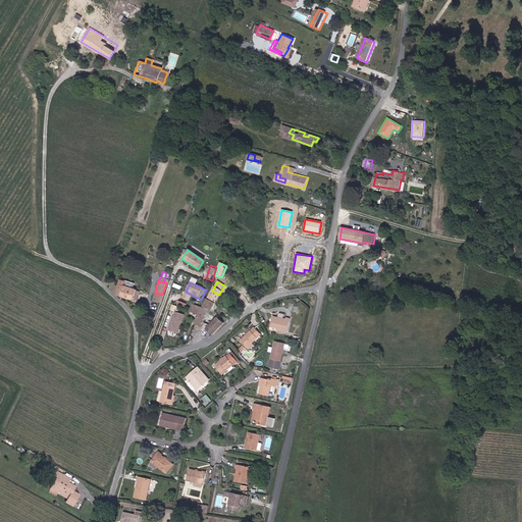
[(114,294),(116,295),(128,299),(132,288),(118,283),(114,294)]
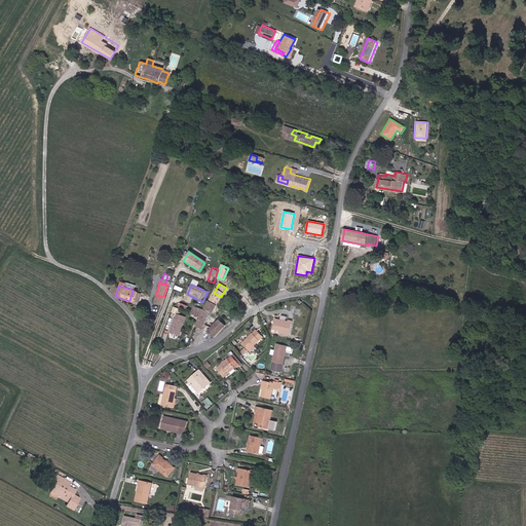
[(134,300),(137,301),(139,292),(133,290),(129,301),(134,302),(134,300)]
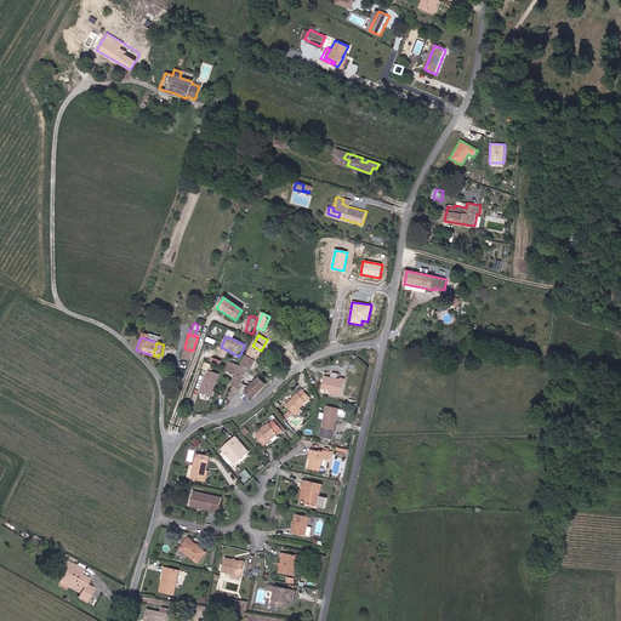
[(261,351),(252,346),(248,354),(256,359),(261,351)]
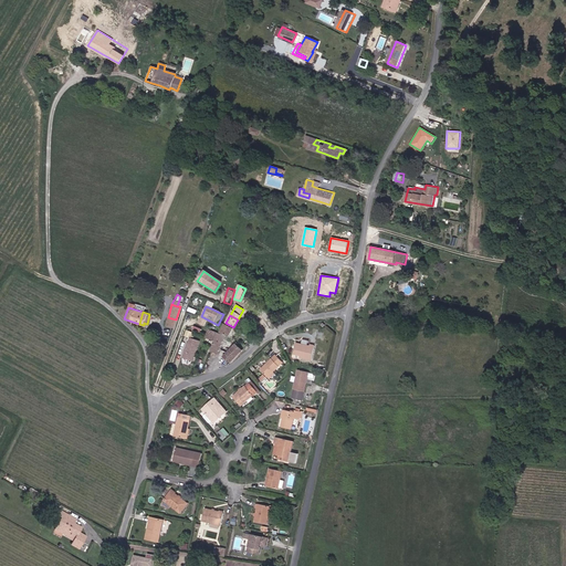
[(168,317),(167,318),(166,323),(166,325),(174,327),(176,320),(168,317)]
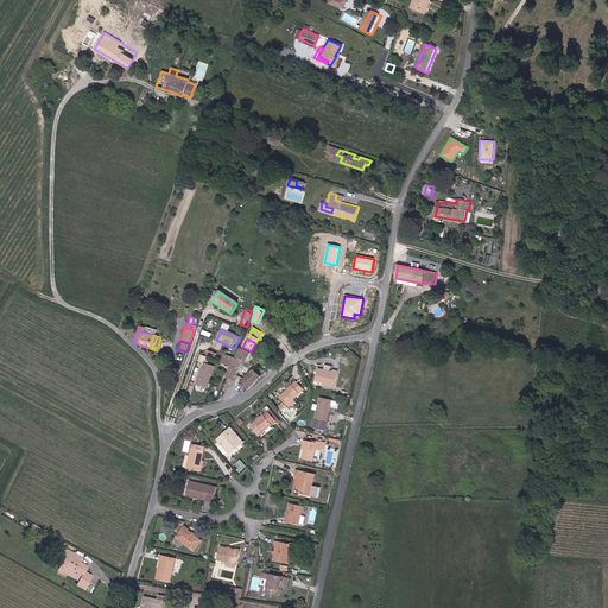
[(246,361),(251,352),(242,347),(236,356),(246,361)]
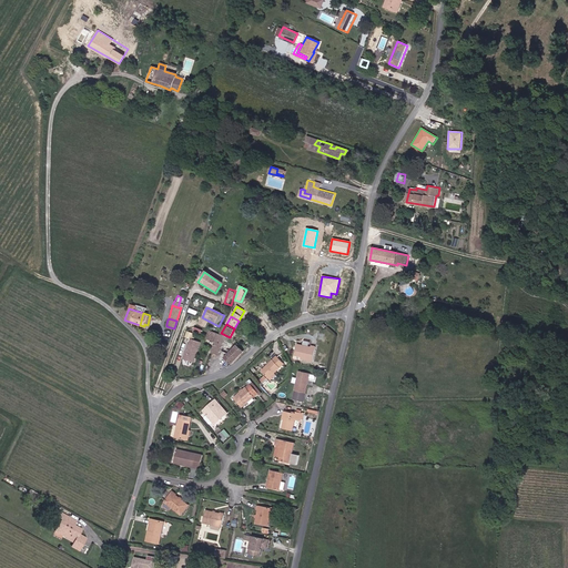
[(223,341),(224,337),(219,335),(209,331),(206,337),(215,342),(212,347),(221,351),(227,354),(223,358),(230,366),(243,352),(236,345),(223,341)]
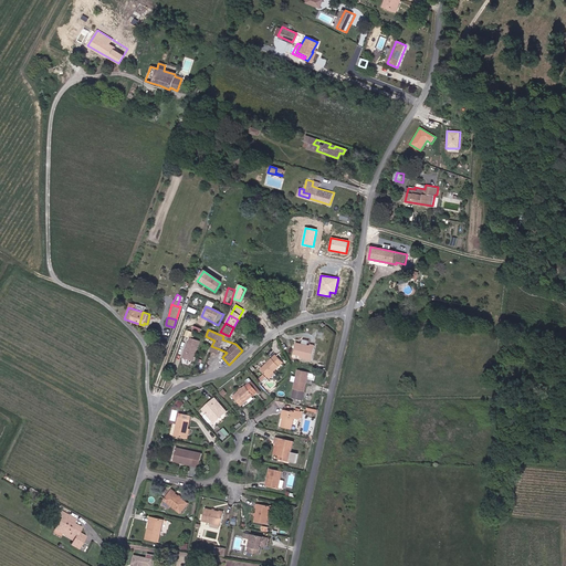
[(199,339),(190,336),(188,342),(187,342),(181,357),(192,360),(199,339)]
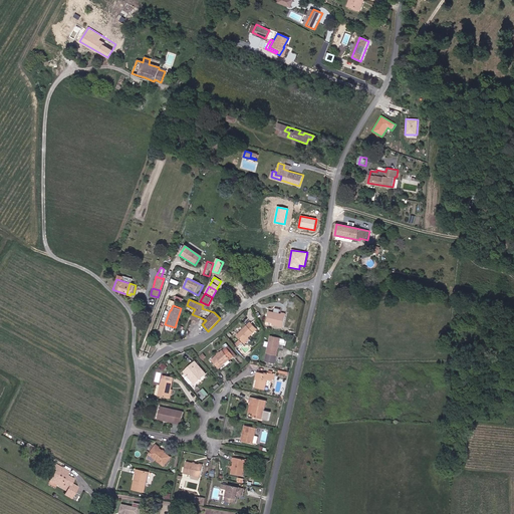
[(280,325),(284,313),(279,311),(278,314),(267,310),(264,318),(269,320),(269,322),(280,325)]
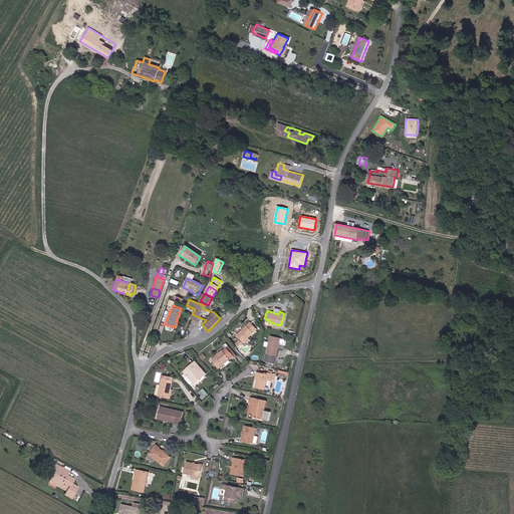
[(234,335),(241,342),(246,337),(255,329),(248,321),(234,335)]
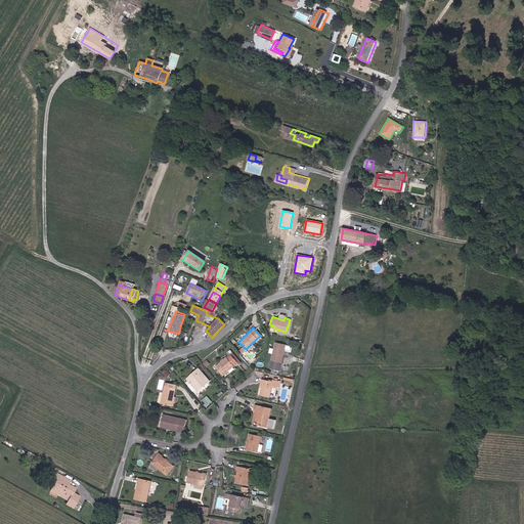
[(278,370),(285,344),(274,342),(268,368),(278,370)]
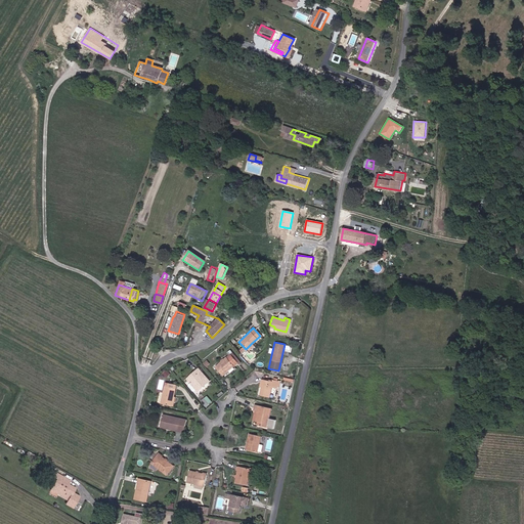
[(222,376),(238,362),(231,353),(215,367),(222,376)]
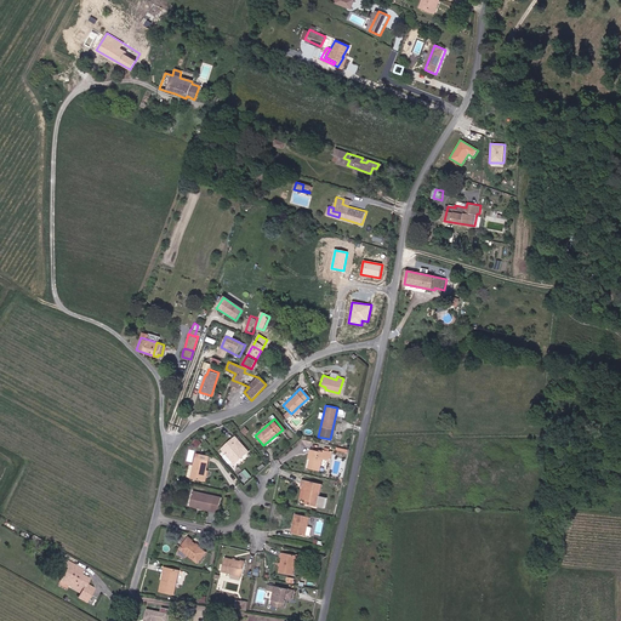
[(233,463),(246,451),(235,439),(232,443),(233,444),(223,451),(233,463)]
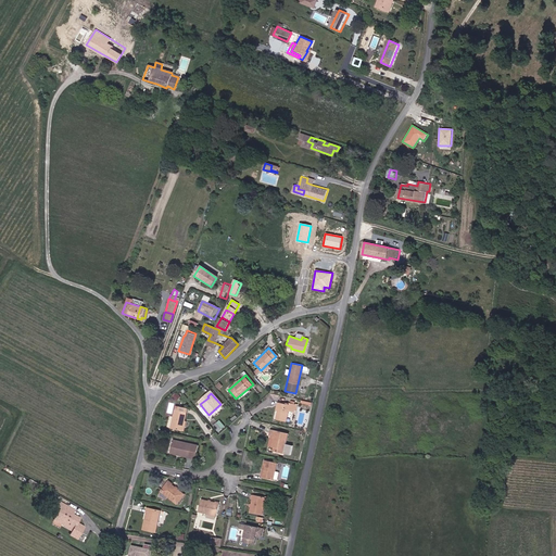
[(286,403),(278,402),(277,412),(276,420),(286,422),(288,412),(297,413),(299,403),(286,401),(286,403)]
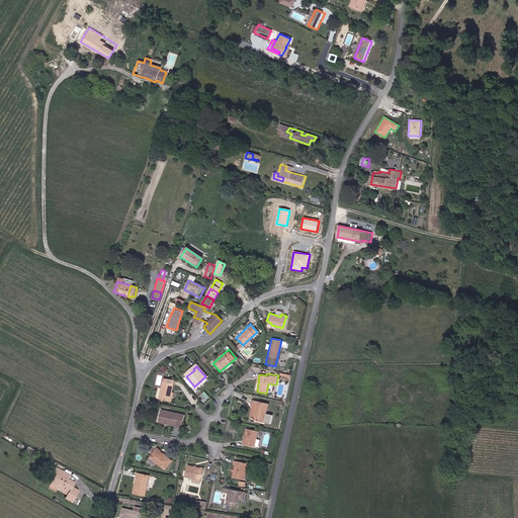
[(156,398),(167,401),(169,393),(171,393),(174,380),(166,378),(164,383),(160,382),(156,398)]
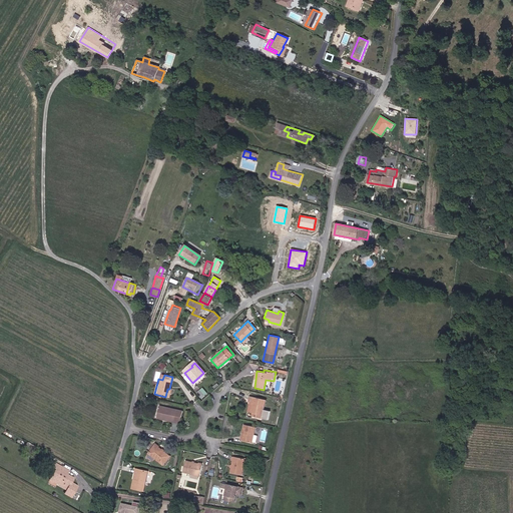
[(197,391),(201,397),(207,394),(204,387),(197,391)]
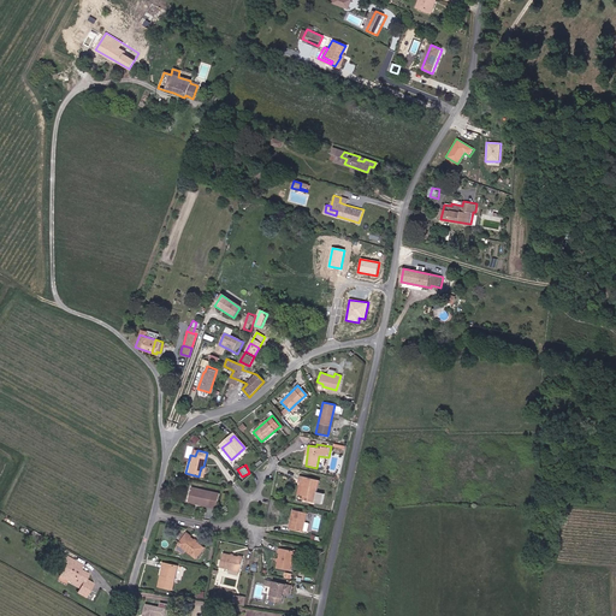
[(300,475),(298,481),(303,483),(307,484),(304,496),(303,502),(313,503),(319,480),(300,475)]
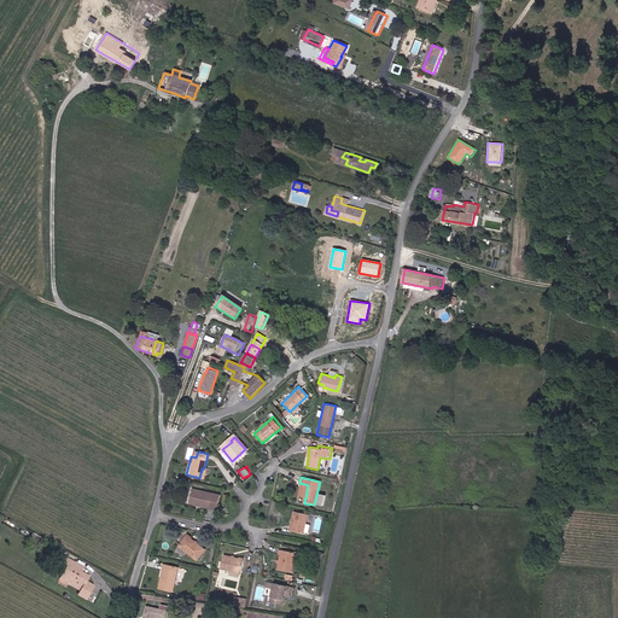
[(202,501),(209,503),(208,508),(214,509),(216,497),(190,489),(186,500),(200,505),(202,501)]
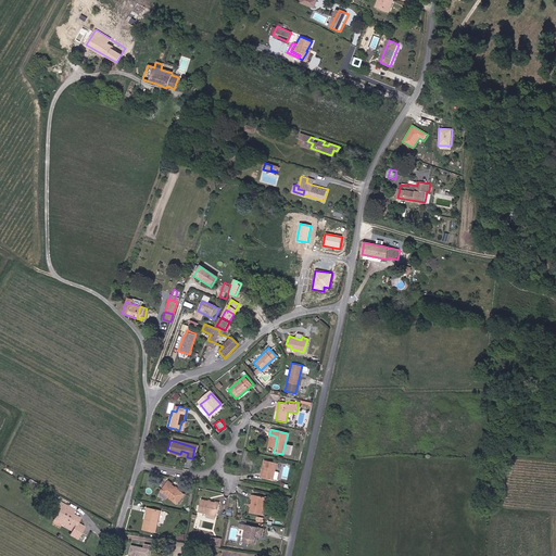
[(191,460),(192,458),(187,457),(180,455),(180,454),(167,450),(166,453),(191,460)]
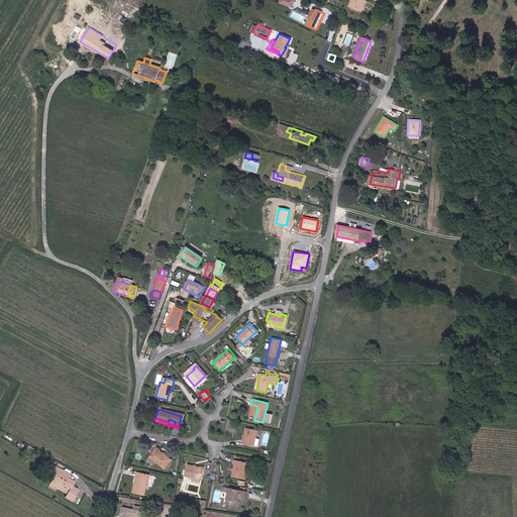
[(257,446),(260,438),(255,437),(257,430),(245,427),(241,443),(253,446),(254,445),(257,446)]
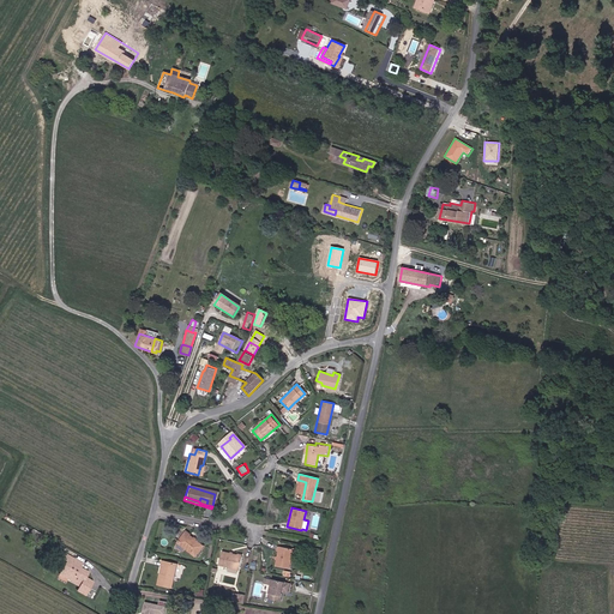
[(192,558),(200,547),(184,533),(175,542),(192,558)]
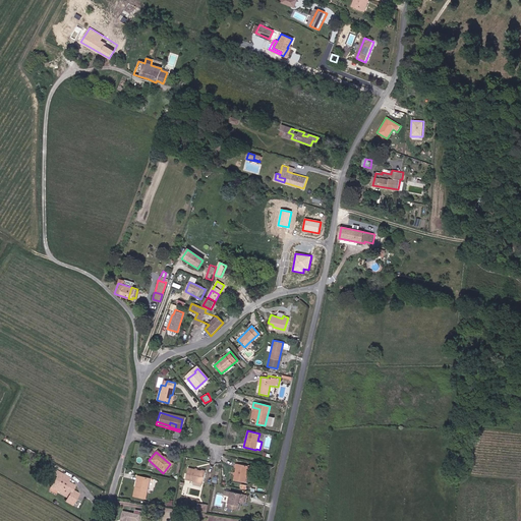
[(237,463),(233,480),(244,483),(246,475),(248,466),(237,463)]
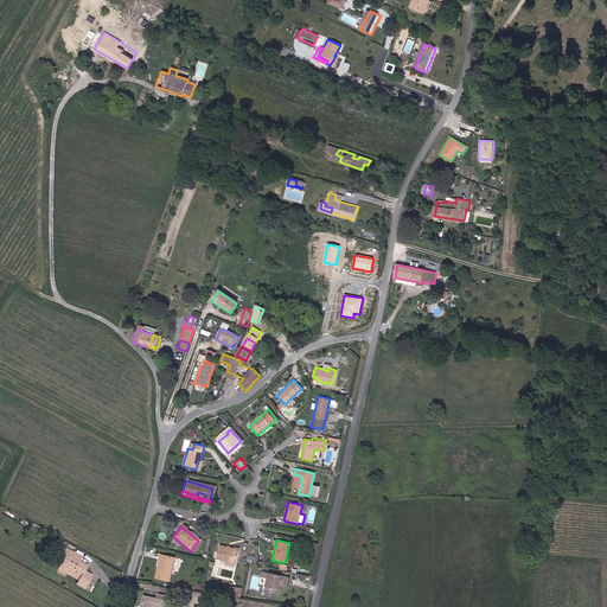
[(296,556),(300,544),(291,542),(289,543),(287,554),(296,556)]
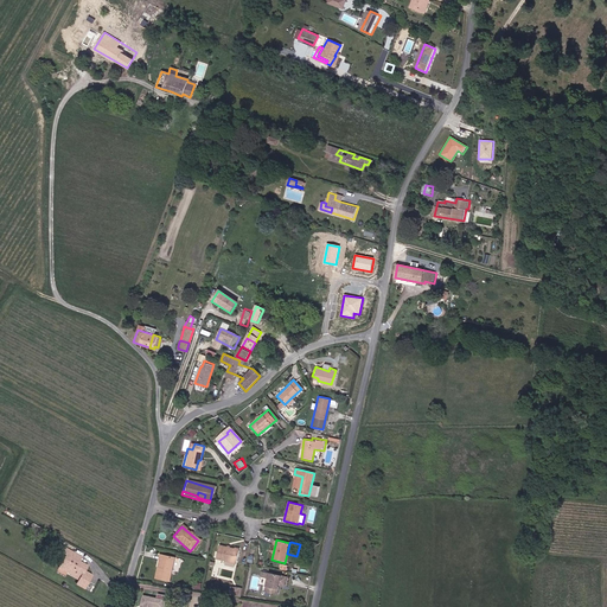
[(238,563),(241,550),(221,545),(218,560),(238,563)]
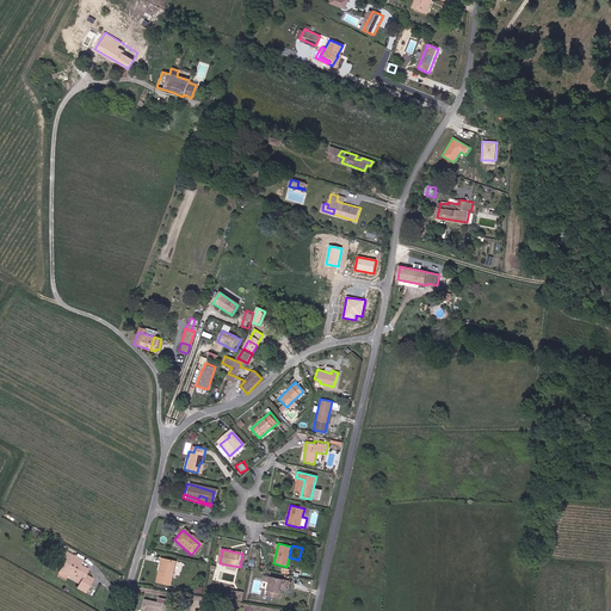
[(86,569),(79,566),(71,561),(73,556),(68,554),(60,569),(68,574),(80,581),(75,588),(84,593),(92,578),(84,574),(86,569)]
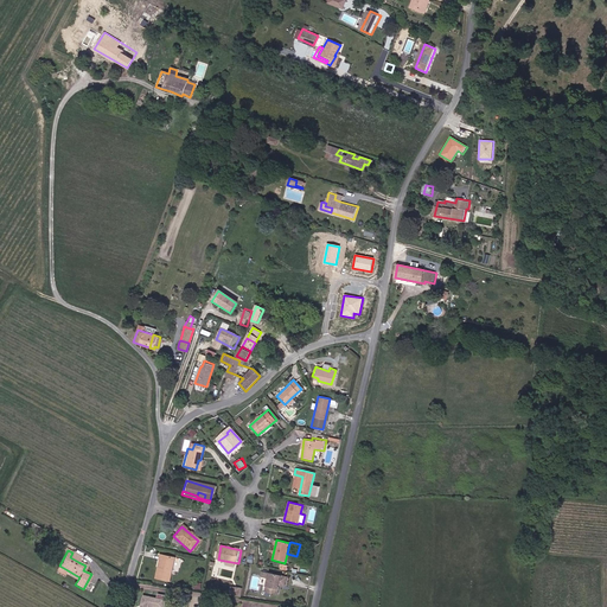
[(170,581),(172,557),(159,555),(159,561),(160,562),(158,580),(170,581)]
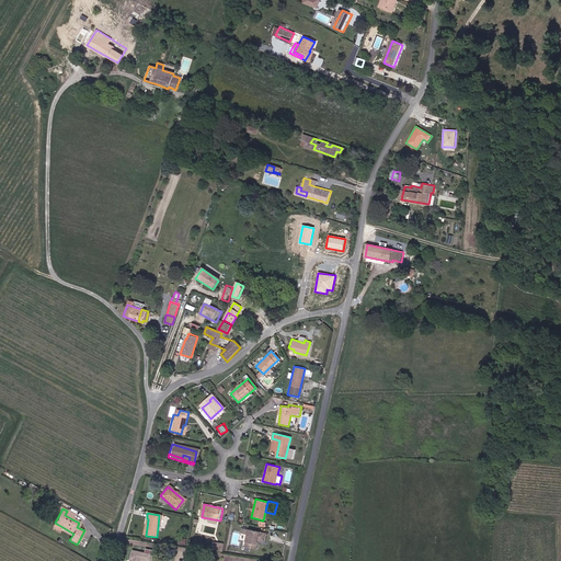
[(262,533),(240,527),(239,533),(245,534),(242,549),(250,551),(251,547),(256,548),(259,539),(260,540),(262,533)]
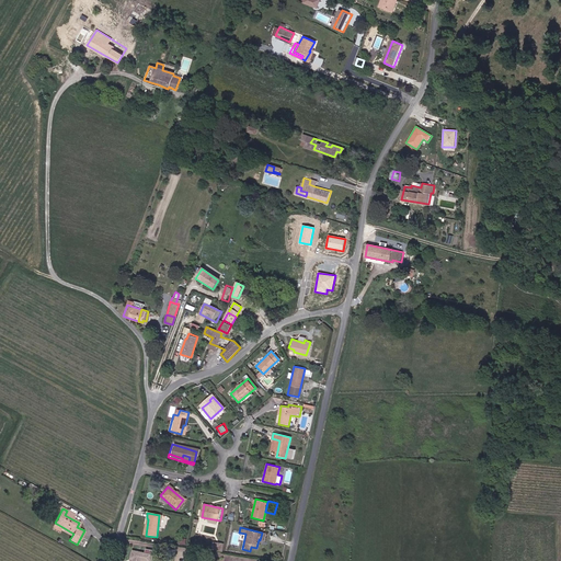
[(224,550),(225,542),(213,540),(212,549),(224,550)]
